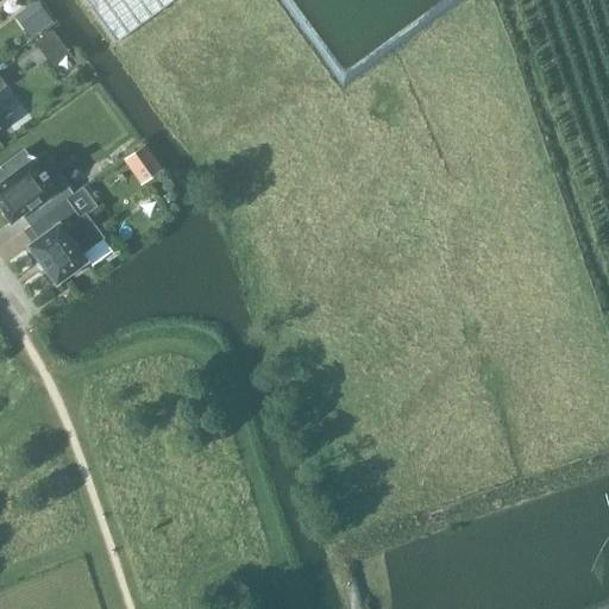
[(85,0),(118,44),(176,0),(85,0)]
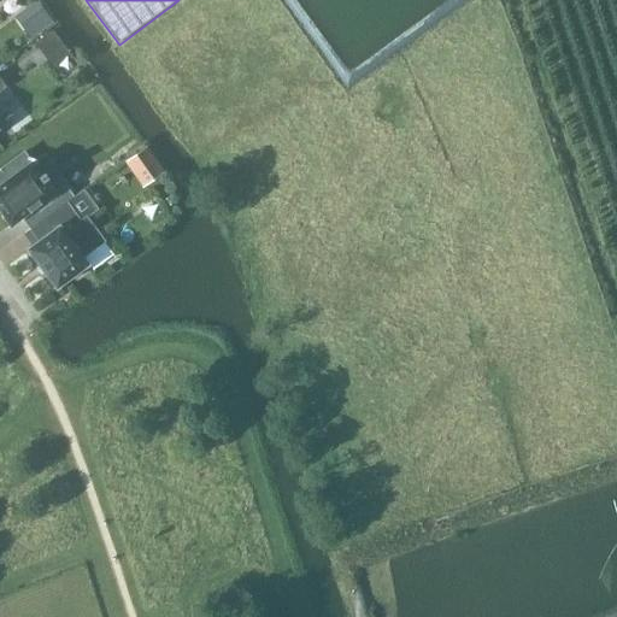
[(37,1),(25,10),(41,31),(54,23),(37,1)]
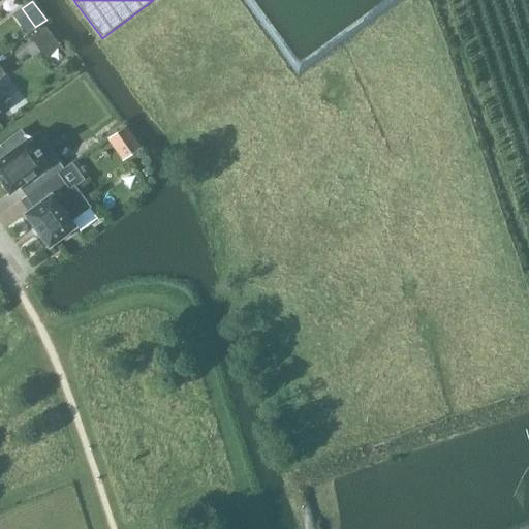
[(36,34),(32,37),(45,56),(53,51),(61,45),(47,26),(38,32),(37,33),(36,34)]
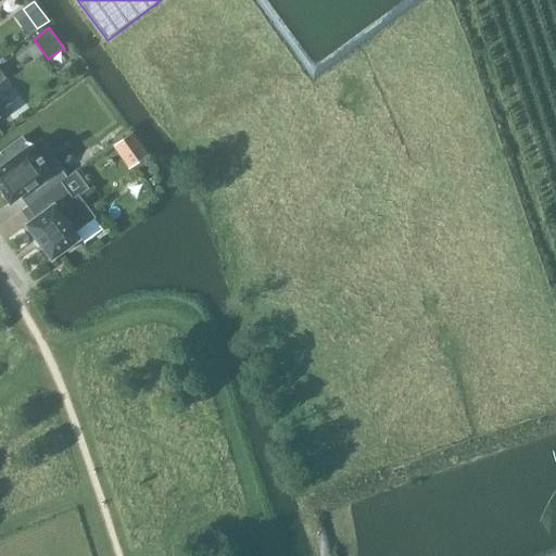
[(0,180),(13,197),(25,188),(34,199),(71,172),(60,158),(50,164),(24,131),(0,150),(0,180)]
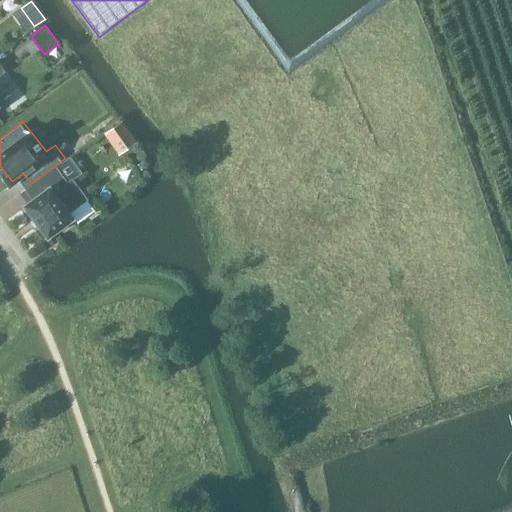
[(109,132),(105,134),(110,141),(113,138),(123,152),(128,149),(134,144),(136,143),(126,129),(122,122),(119,124),(113,128),(109,132)]
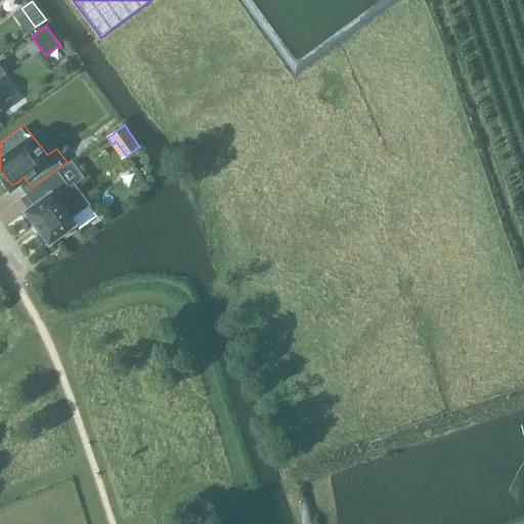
[(71,218),(88,205),(74,184),(69,188),(56,173),(28,194),(35,204),(25,212),(49,245),(76,224),(75,223),(71,218)]
